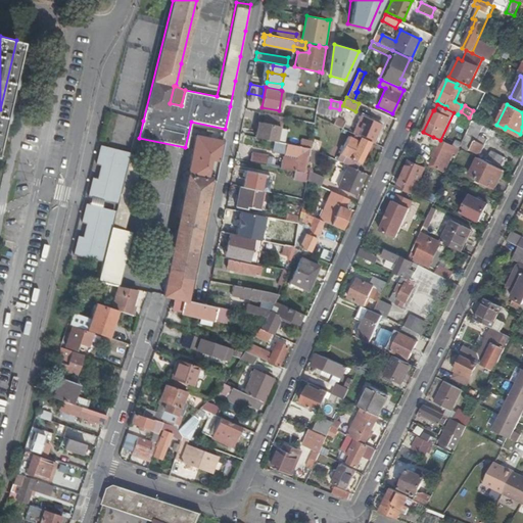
[(281,116),(264,112),(262,123),(279,126),(281,116)]
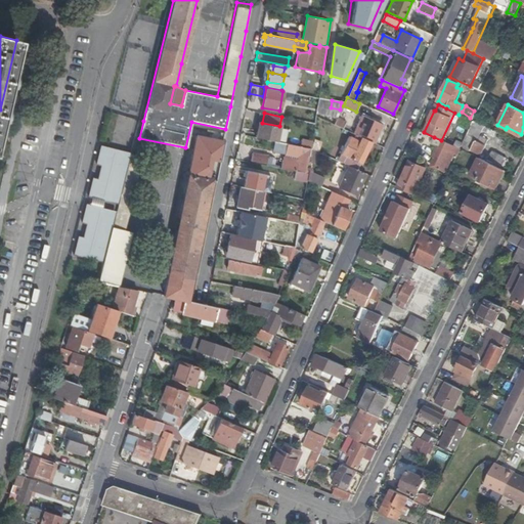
[(369,142),(374,143),(383,123),(363,114),(353,134),(361,137),(369,142)]
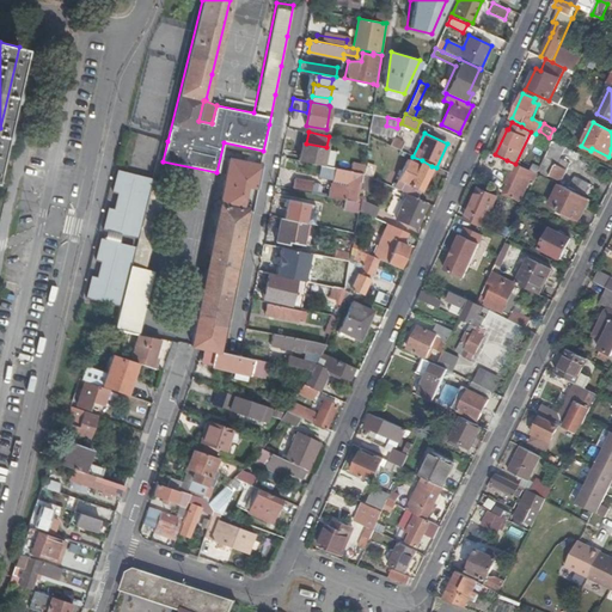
[(393,138),(390,146),(399,151),(403,142),(393,138)]
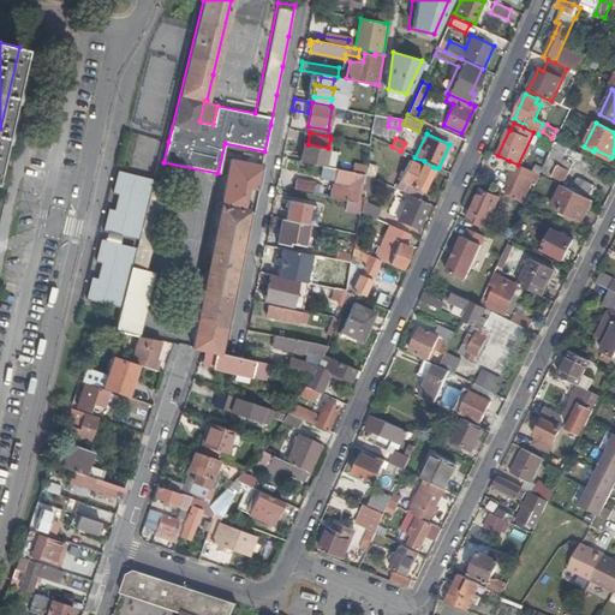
[(562,159),(567,148),(555,142),(542,172),(565,183),(569,171),(567,169),(571,162),(562,159)]
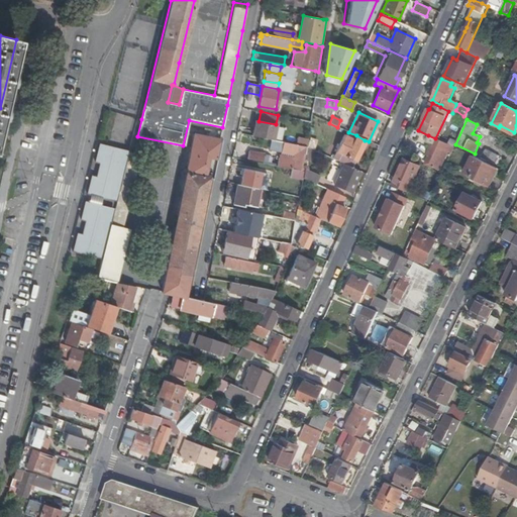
[(253,126),(251,135),(273,140),(276,124),(259,121),(254,120),(254,123),(253,126)]
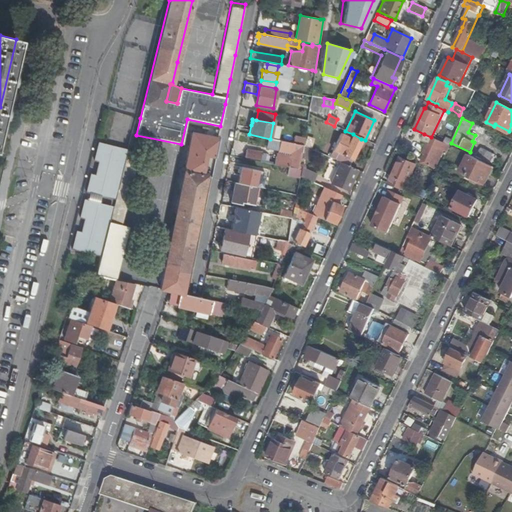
[(414,129),(408,127),(405,134),(410,136),(414,129)]
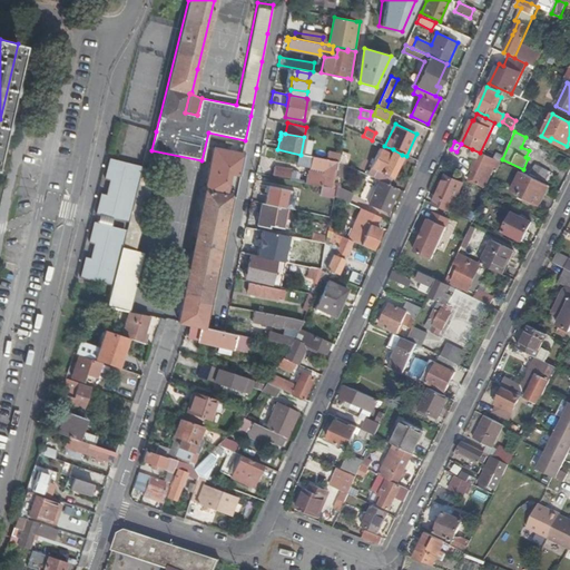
[(213,148),(177,322),(188,324),(199,326),(203,327),(227,197),(232,197),(241,154),(213,148)]
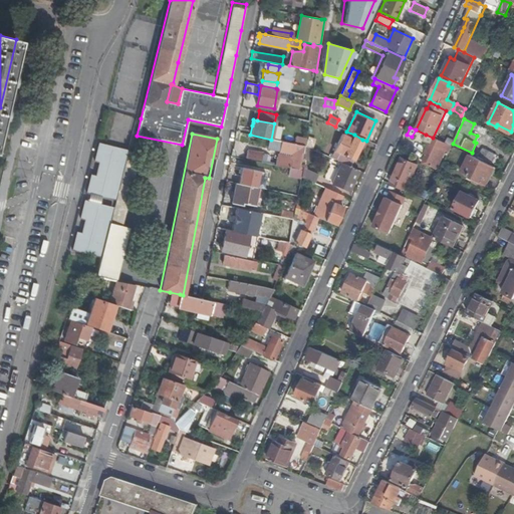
[(331,158),(350,167),(362,140),(354,135),(352,140),(342,135),(331,158)]
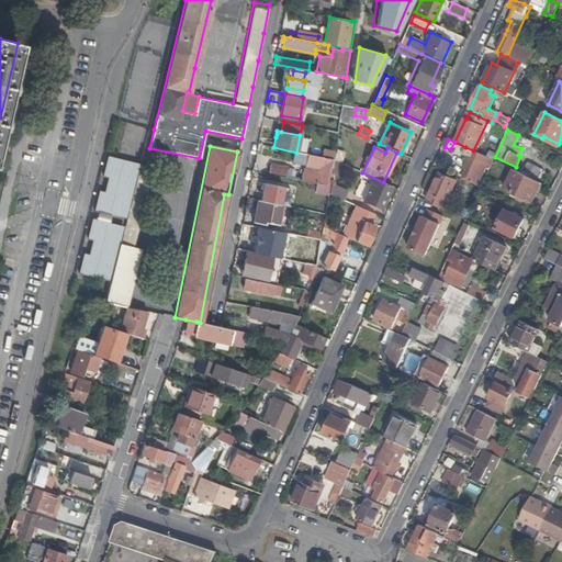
[(462,155),(471,159),(474,152),(473,150),(465,147),(462,155)]
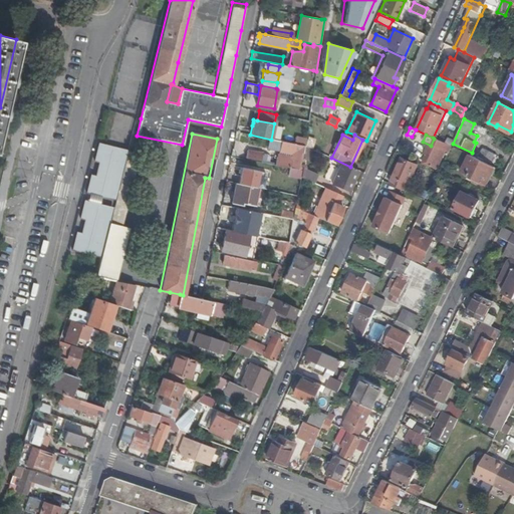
[(304,146),(305,139),(295,137),(294,144),(304,146)]
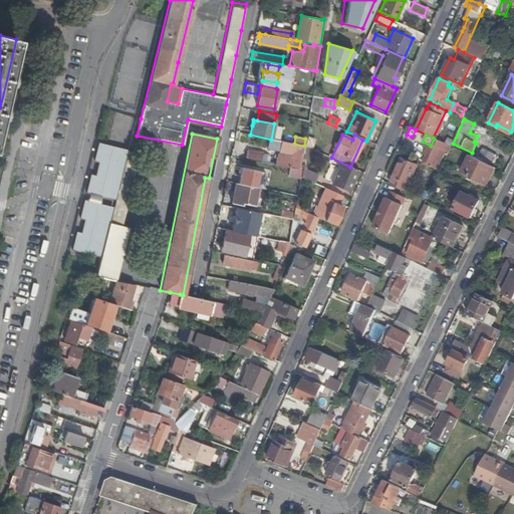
[(304,146),(312,150),(316,143),(305,139),(304,146)]
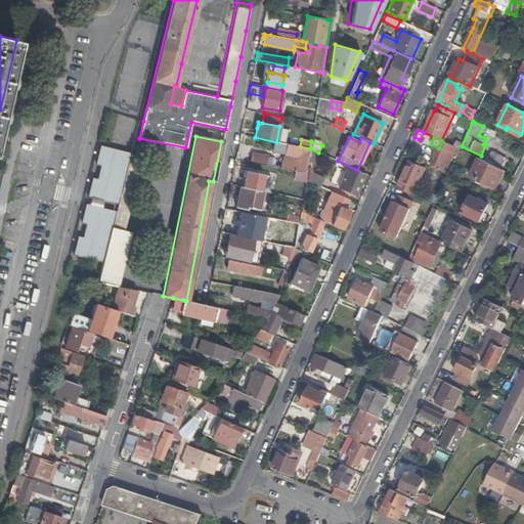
[(452,154),(456,156),(460,148),(442,141),(439,148),(431,166),(444,173),(452,154)]
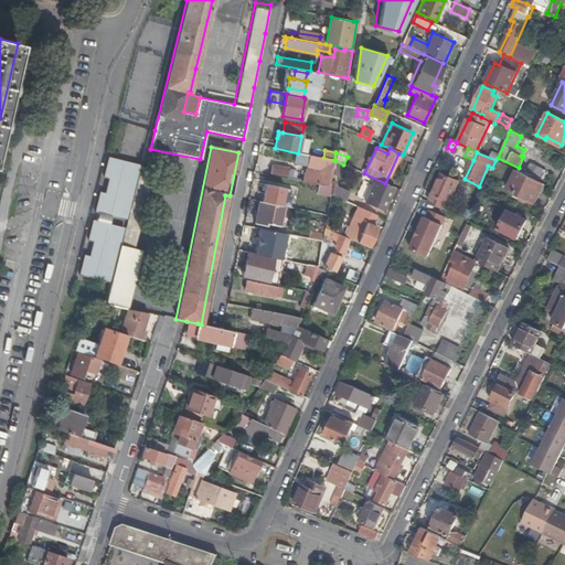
[(131,173),(135,161),(110,156),(105,176),(110,177),(107,192),(102,191),(96,211),(117,216),(120,206),(129,209),(138,174),(131,173)]
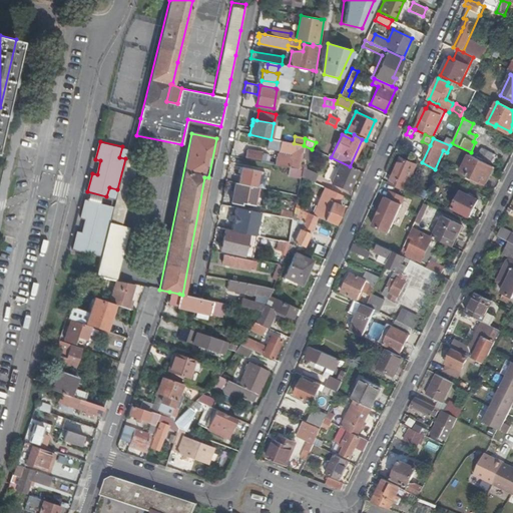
[(276,156),(274,164),(288,167),(298,169),(299,162),(297,162),(299,153),(303,152),(304,146),(294,145),(294,143),(281,141),(279,151),(292,154),(291,159),(276,156)]
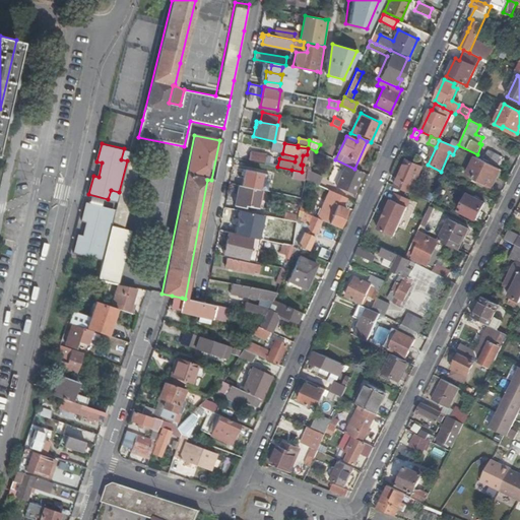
[(307,154),(306,159),(315,161),(316,151),(308,147),(308,148),(307,154)]
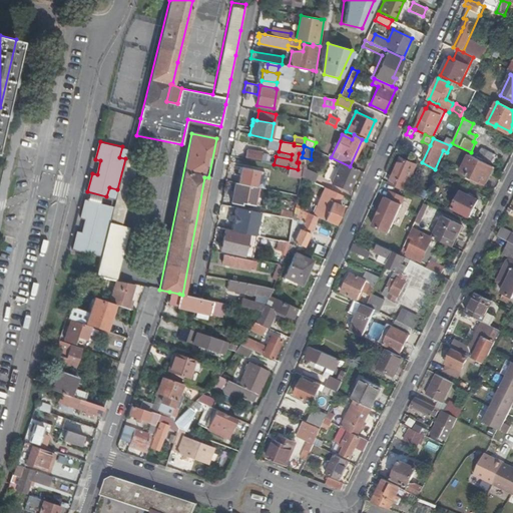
[(400,146),(398,153),(403,155),(406,149),(400,146)]
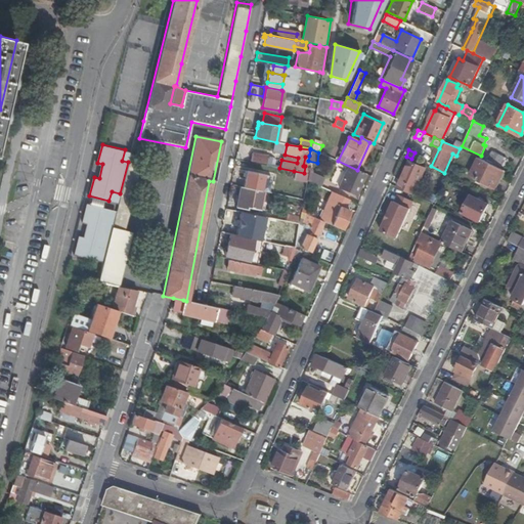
[(500,168),(506,159),(493,153),(488,162),(500,168)]
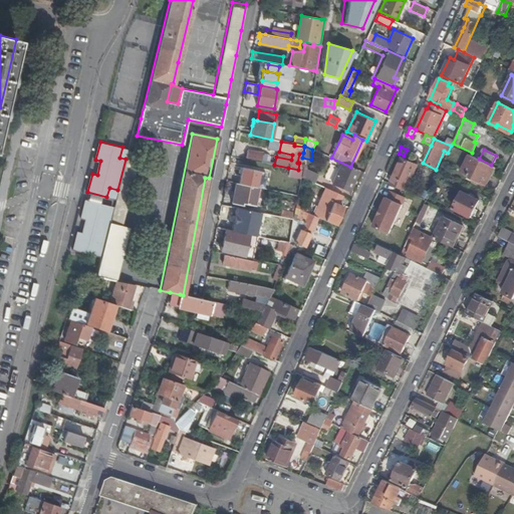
[(139,154),(126,151),(125,159),(117,190),(115,199),(113,206),(111,215),(108,225),(121,228),(139,154)]
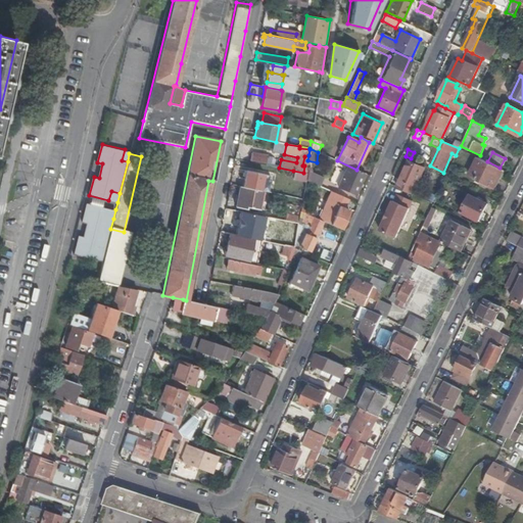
[(266,163),(268,156),(251,153),(250,160),(266,163)]
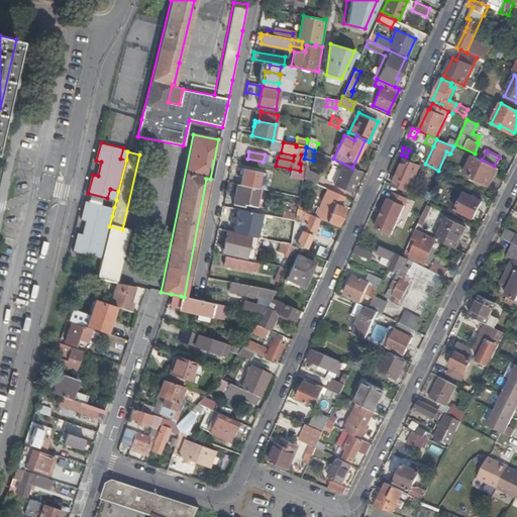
[(489,186),(498,169),(474,157),(464,174),(489,186)]
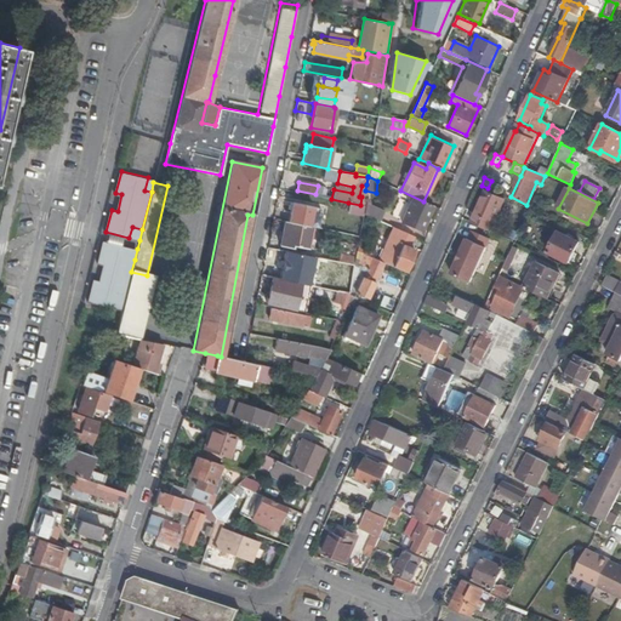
[(485,193),(476,216),(493,223),(503,200),(485,193)]
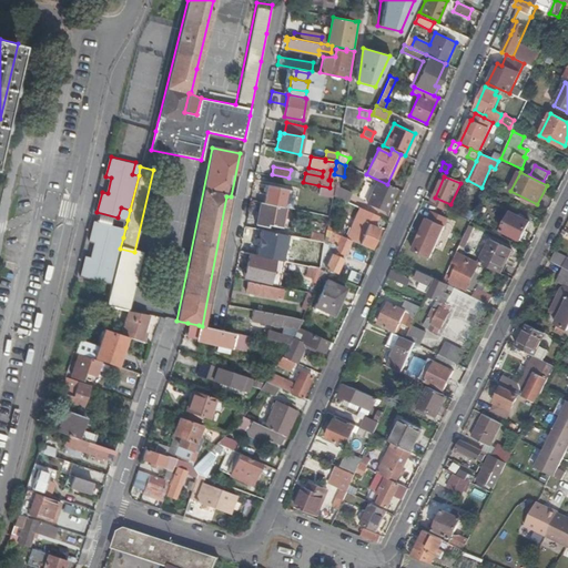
[(386,211),(396,191),(385,186),(385,184),(377,181),(367,202),(386,211)]
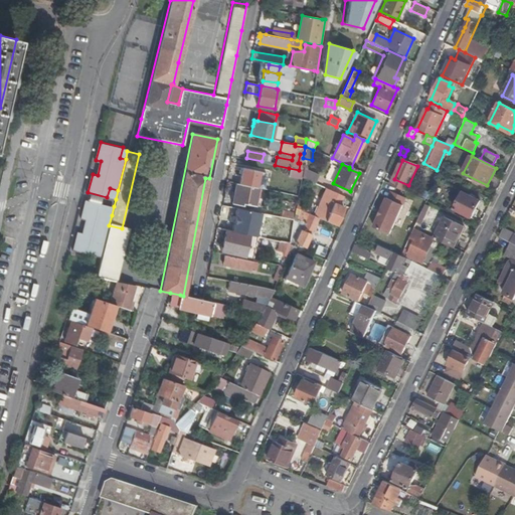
[(238,184),(255,187),(259,171),(242,168),(238,184)]
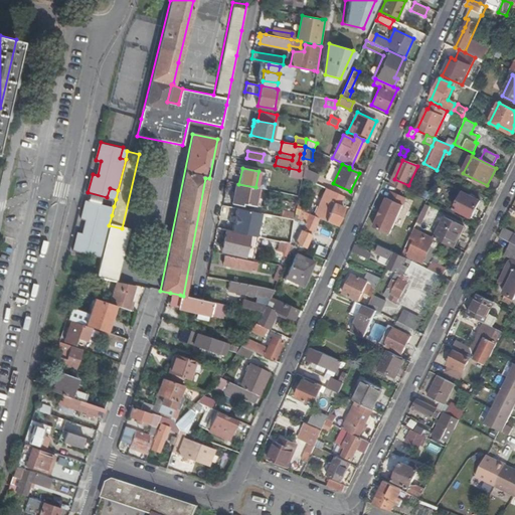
[(288,175),(300,178),(300,177),(301,170),(299,170),(289,168),(288,175)]
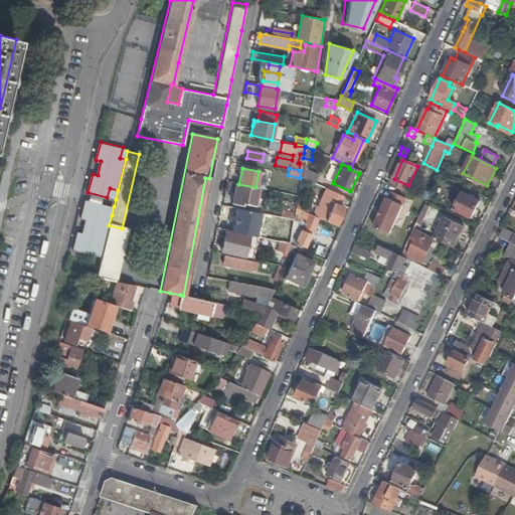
[(301,170),(300,177),(304,178),(313,182),(316,175),(302,168),(301,170)]
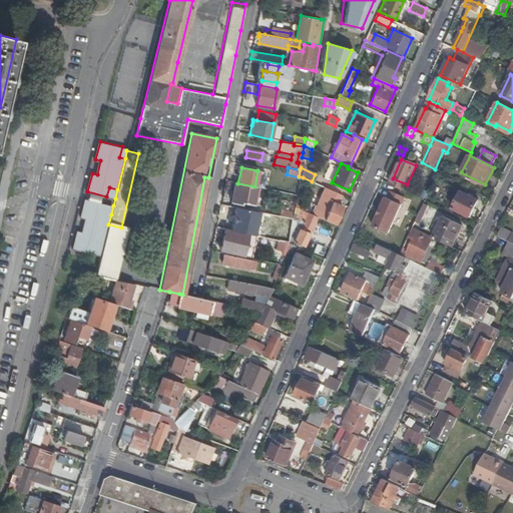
[(393,178),(390,184),(404,190),(407,184),(393,178)]
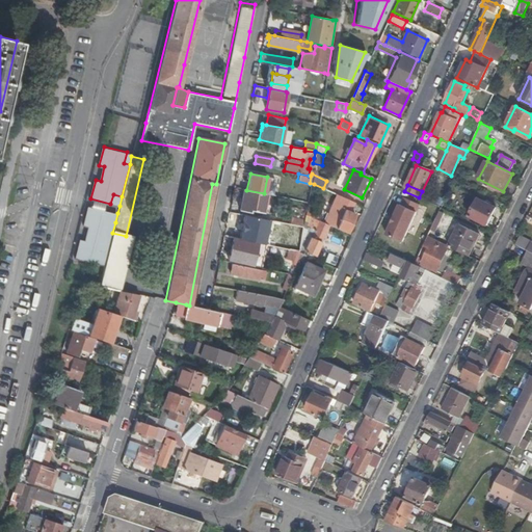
[(246,190),(243,189),(239,210),(249,212),(250,210),(263,212),(266,194),(264,193),(246,190)]
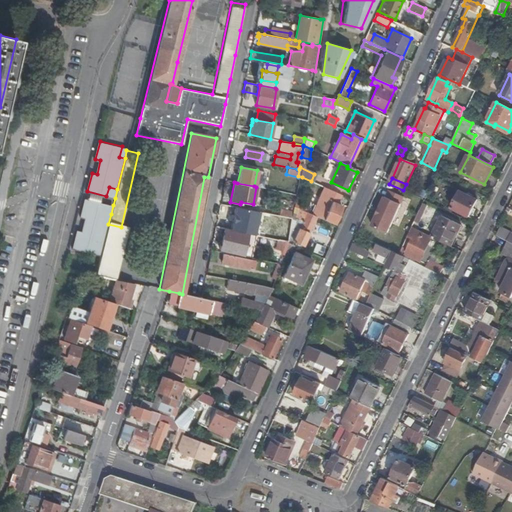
[(109,187),(106,196),(115,198),(117,189),(109,187)]
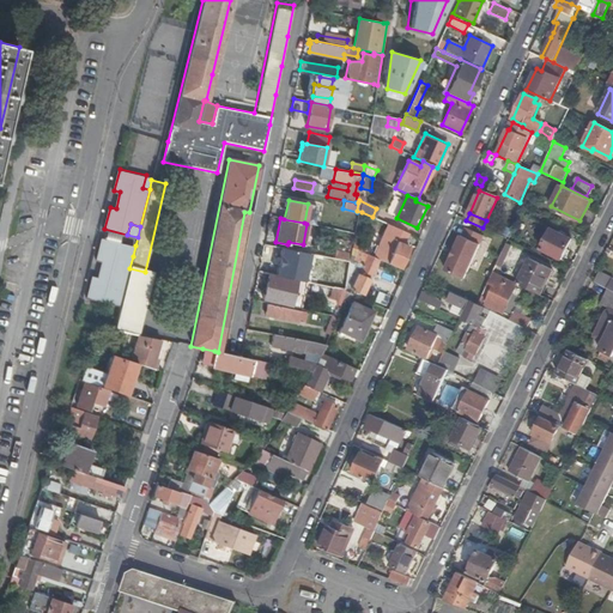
[(378,260),(390,265),(399,268),(410,247),(404,244),(408,234),(388,224),(372,258),(378,260)]
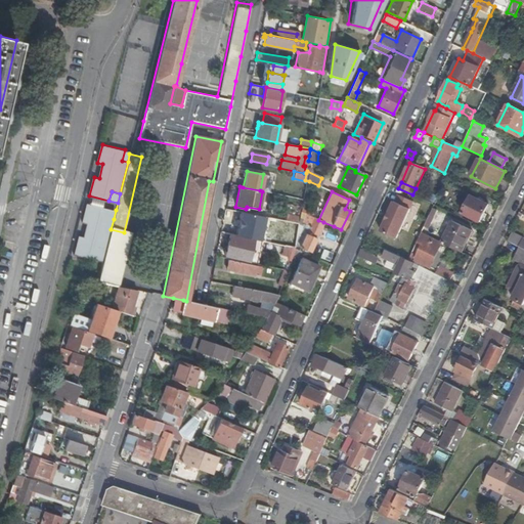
[(480,222),(488,205),(471,197),(463,214),(480,222)]
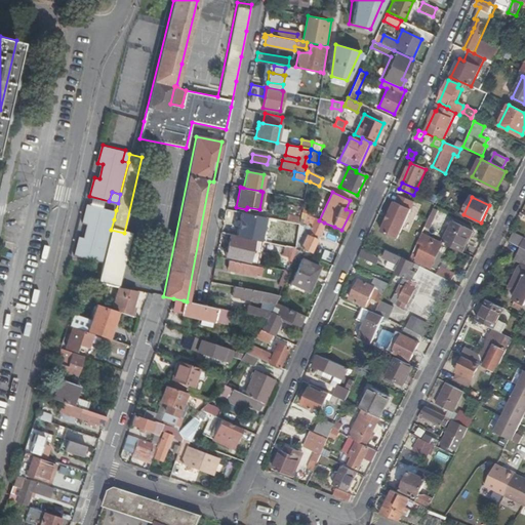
[(397,239),(410,210),(394,202),(380,232),(397,239)]
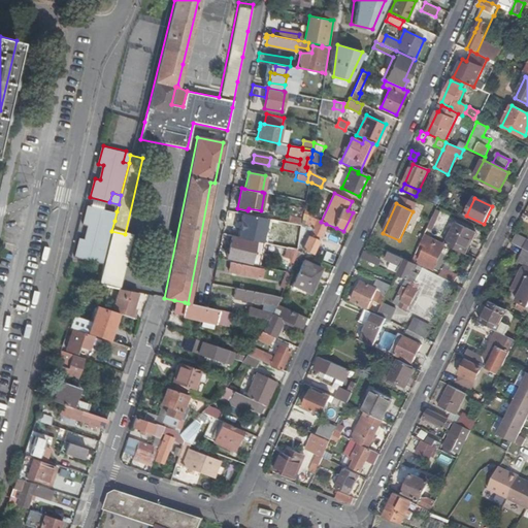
[(106,253),(111,231),(114,221),(106,219),(108,209),(88,204),(84,223),(89,224),(85,239),(80,237),(75,256),(98,262),(101,251),(106,253)]
